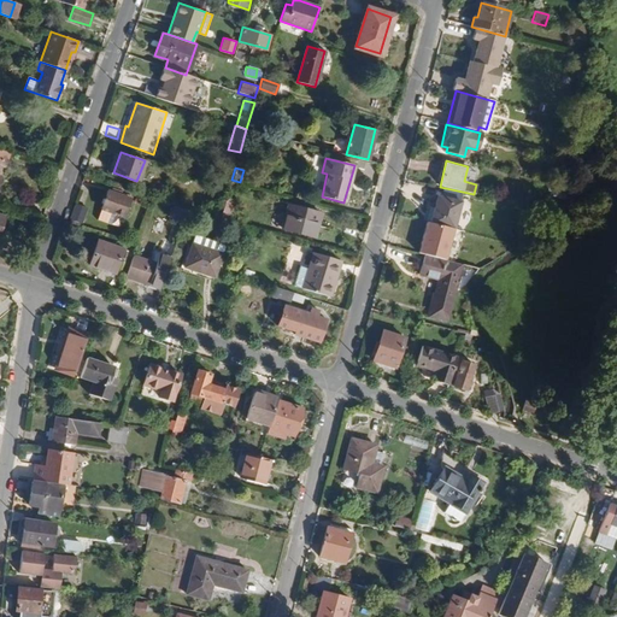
[(130,199),(107,191),(98,218),(110,223),(115,212),(124,216),(130,199)]
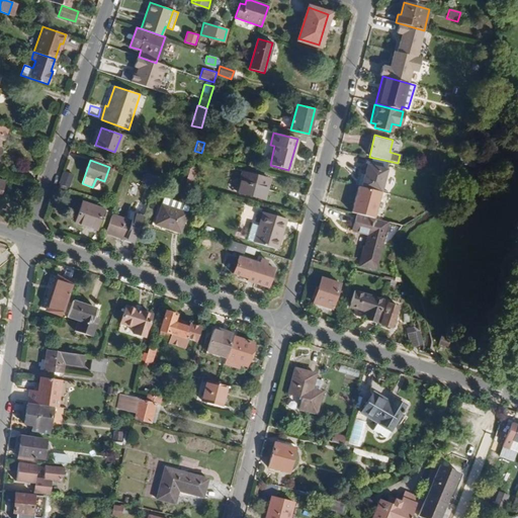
[(380,192),(385,169),(367,165),(361,186),(380,192)]
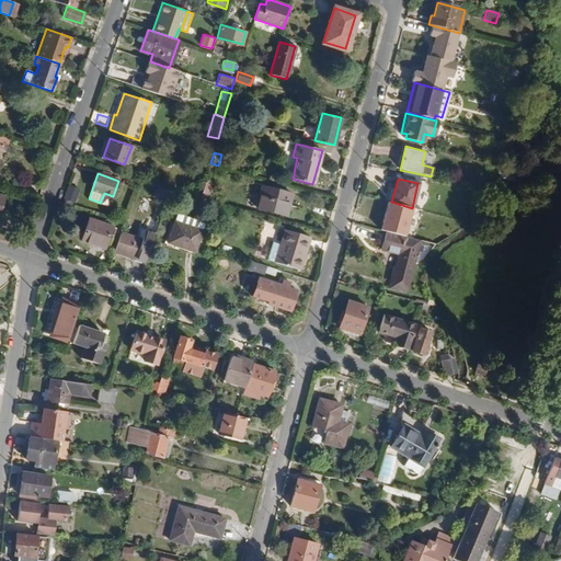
[(207,202),(213,182),(206,180),(202,194),(199,199),(207,202)]
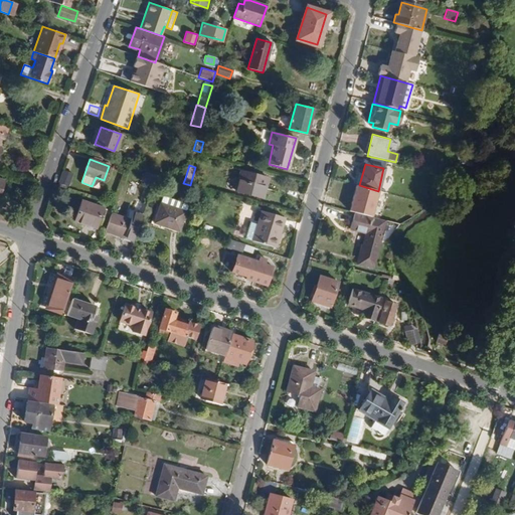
[(67,188),(71,173),(61,169),(56,184),(67,188)]
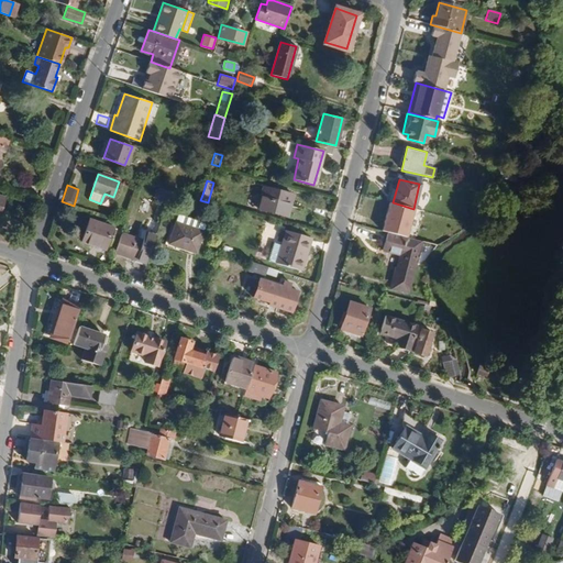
[(165,203),(170,190),(162,187),(157,201),(165,203)]
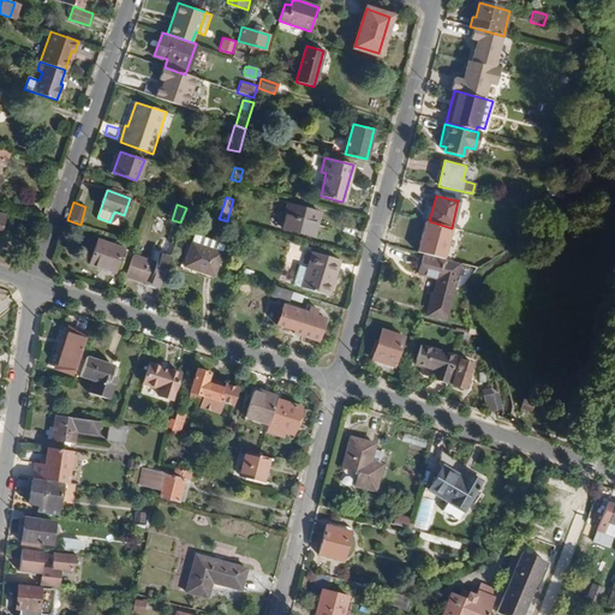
[(312,236),(320,213),(287,204),(281,227),(312,236)]
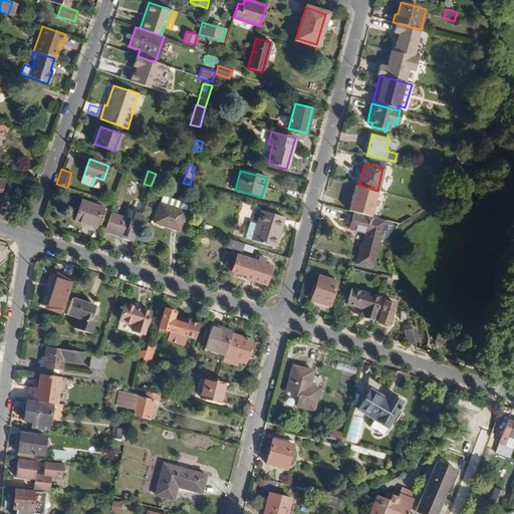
[(183,183),(185,178),(177,175),(175,180),(183,183)]
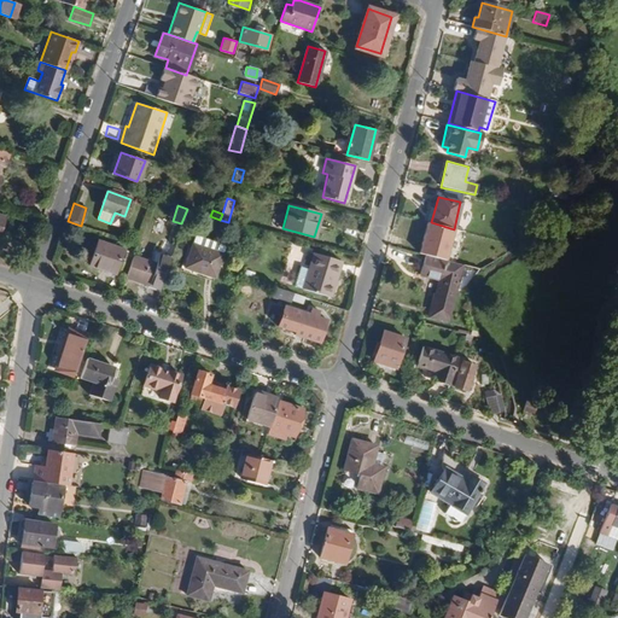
[(114,273),(122,249),(98,242),(89,264),(114,273)]
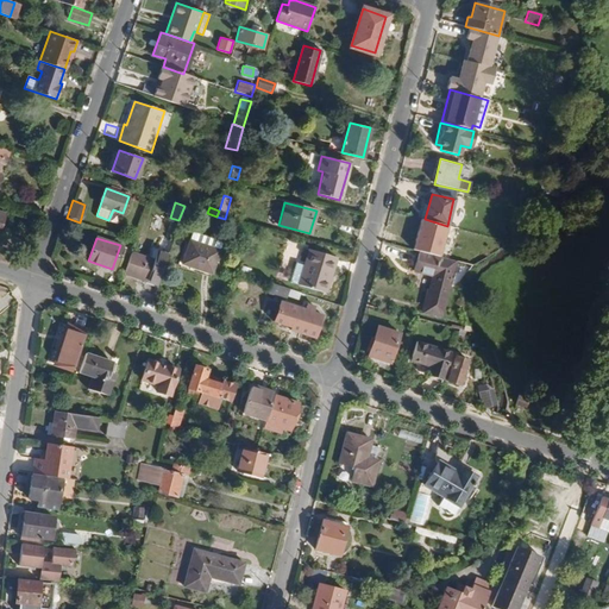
[(211,272),(219,250),(189,240),(182,263),(211,272)]
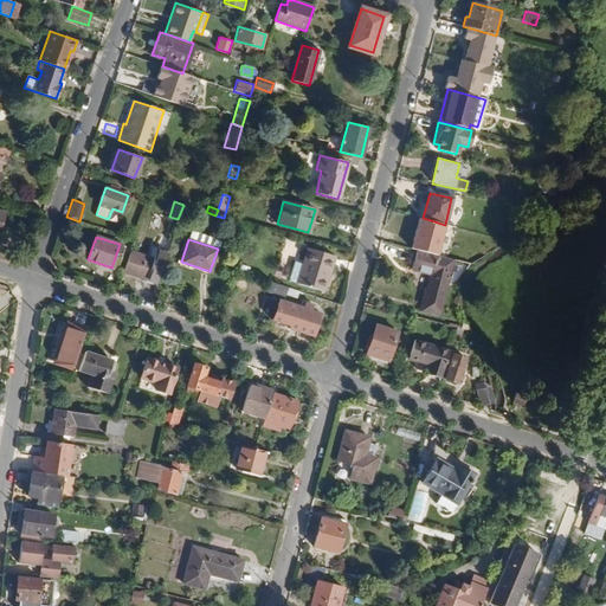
[(458,260),(461,247),(442,243),(438,255),(458,260)]
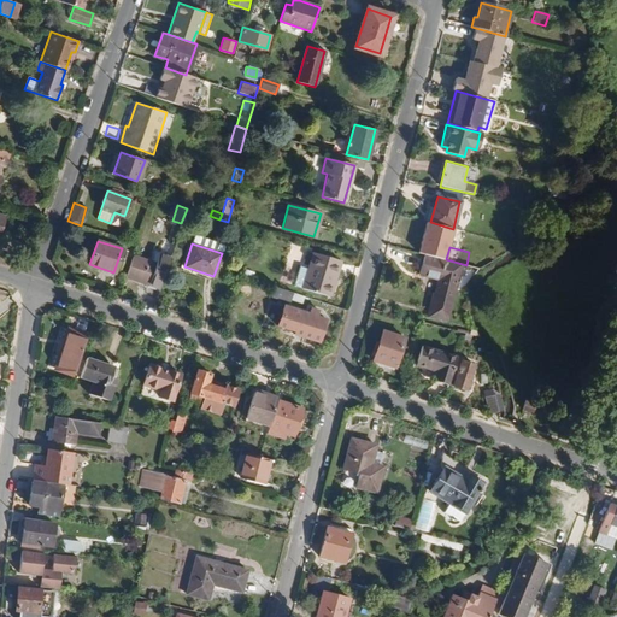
[(159,289),(170,257),(156,251),(152,263),(133,256),(125,277),(159,289)]
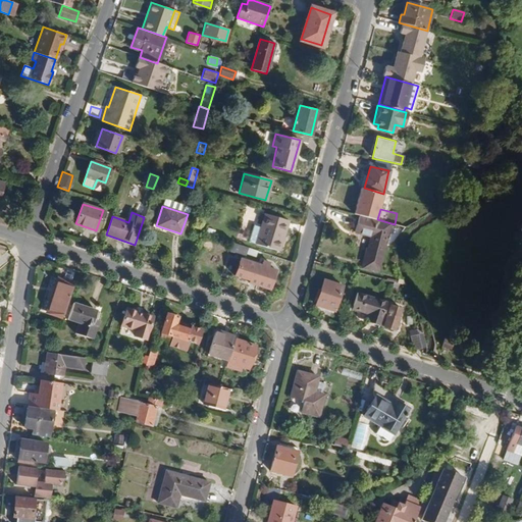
[(282,236),(288,220),(264,213),(255,244),(275,250),(280,235),(282,236)]
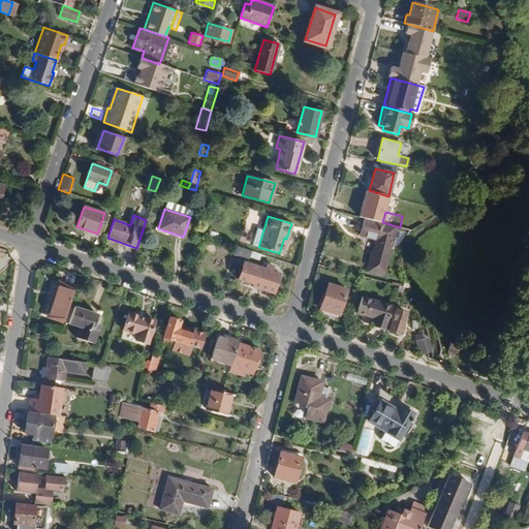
[(383,276),(396,226),(364,218),(359,236),(375,241),(372,251),(370,251),(365,271),(383,276)]
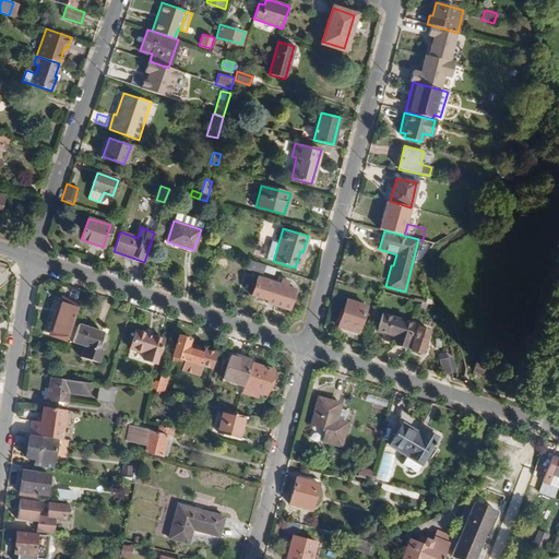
[(261,273),(264,264),(248,259),(246,268),(261,273)]
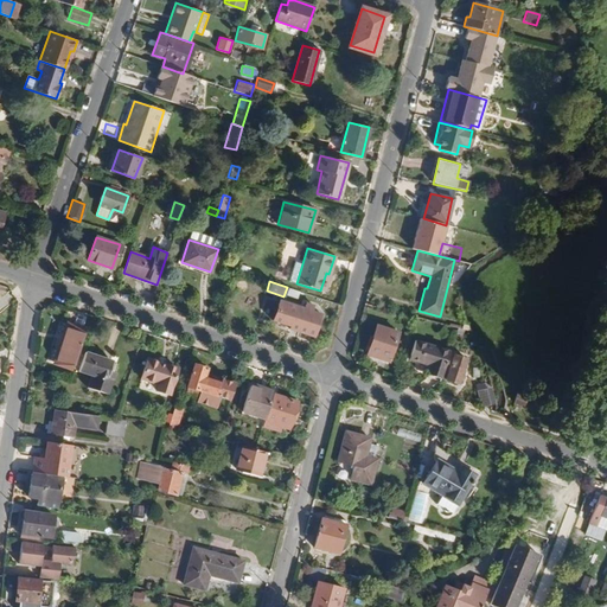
[(313,337),(320,314),(311,311),(312,307),(305,304),(304,308),(279,300),(272,319),(289,325),(288,327),(313,337)]
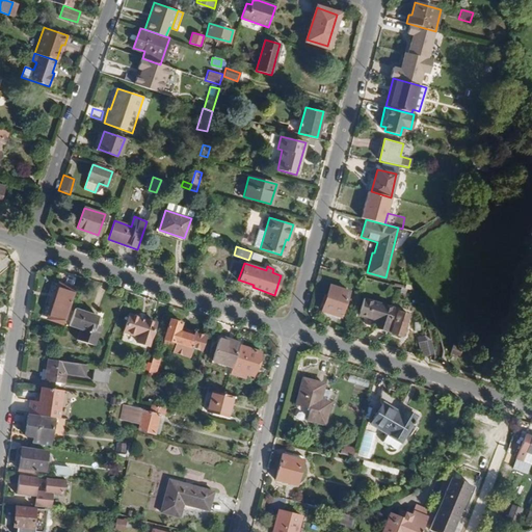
[(58,328),(72,288),(58,284),(47,318),(48,319),(46,326),(58,328)]
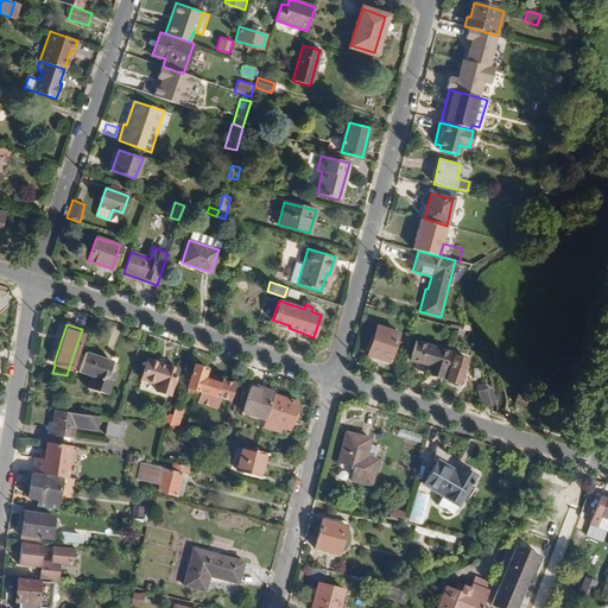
[(388,362),(398,334),(377,325),(373,336),(369,348),(367,355),(388,362)]
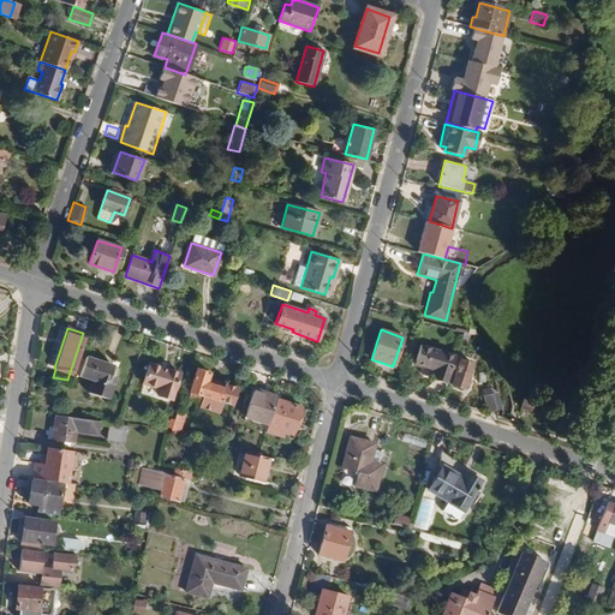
[(446,383),(454,356),(421,344),(416,359),(429,364),(428,369),(434,371),(433,378),(446,383)]
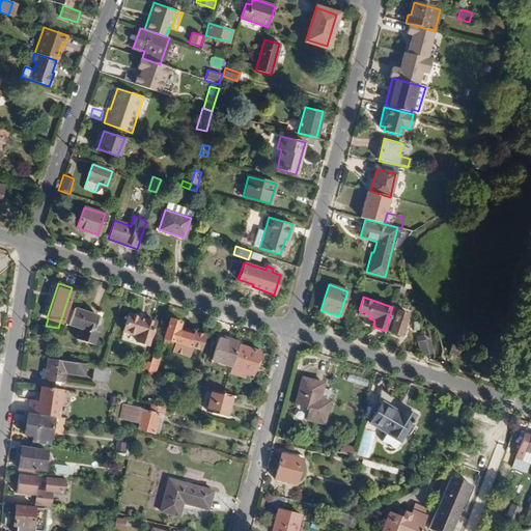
[(399,336),(407,314),(401,312),(402,309),(393,306),(386,331),(399,336)]
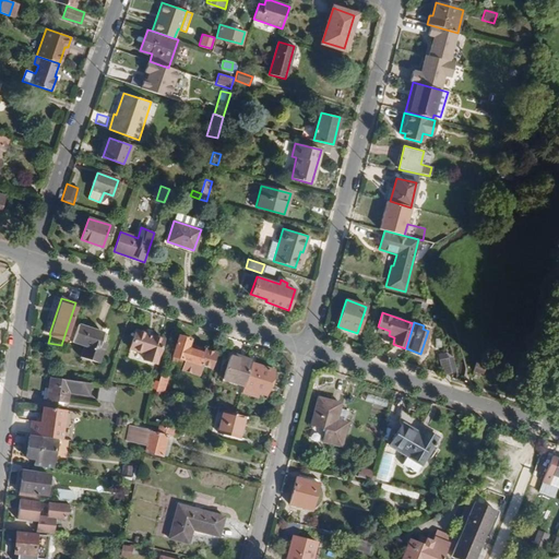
[(99,341),(103,332),(78,323),(72,341),(83,345),(80,356),(97,363),(104,343),(99,341)]
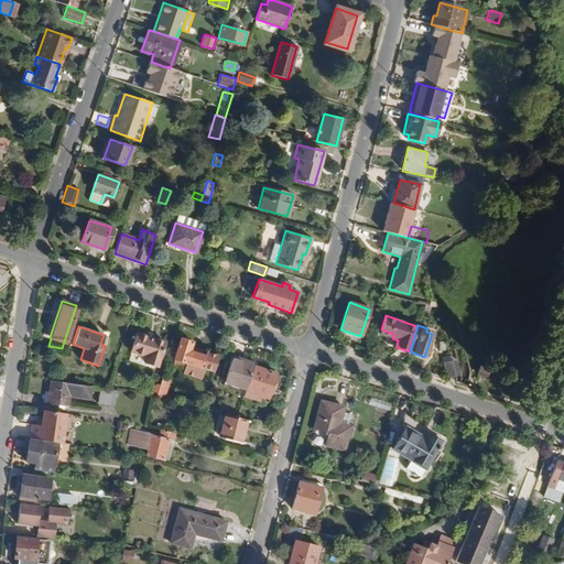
[(155,365),(163,342),(137,333),(131,351),(145,356),(144,361),(155,365)]
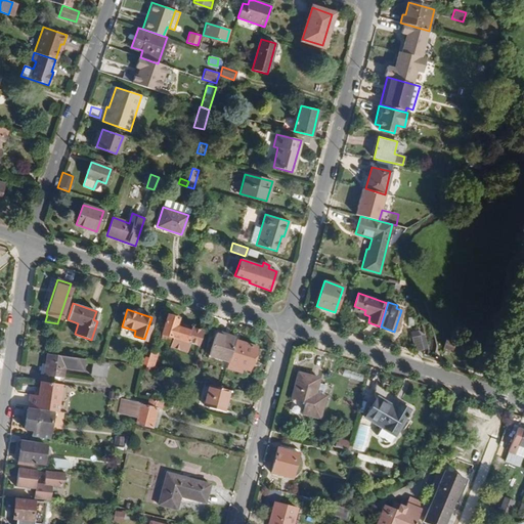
[(197,345),(202,331),(191,328),(190,332),(174,325),(175,321),(176,317),(168,314),(161,333),(172,336),(170,343),(169,346),(186,352),(189,342),(197,345)]
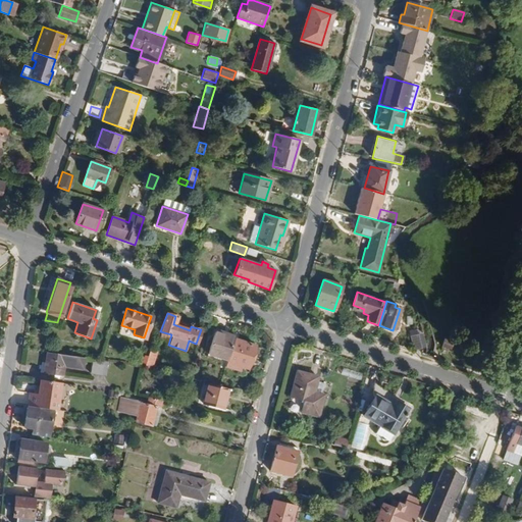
[(191,326),(174,320),(173,324),(190,330),(191,326)]
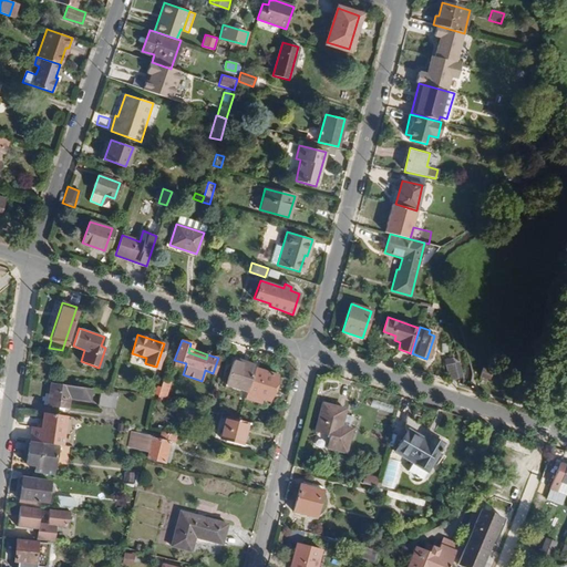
[(184,371),(186,363),(174,360),(172,367),(184,371)]
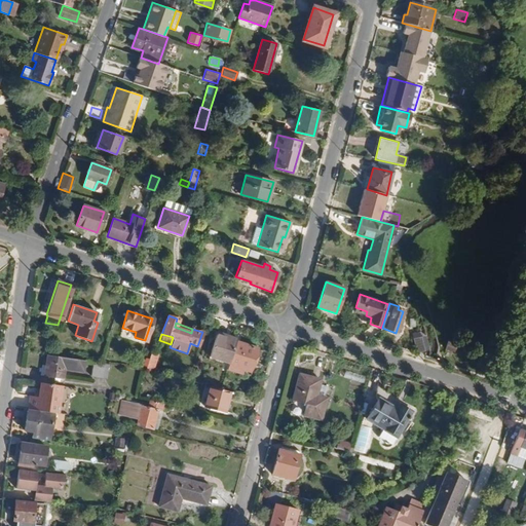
[(426,350),(422,334),(415,336),(415,338),(412,338),(416,352),(426,350)]
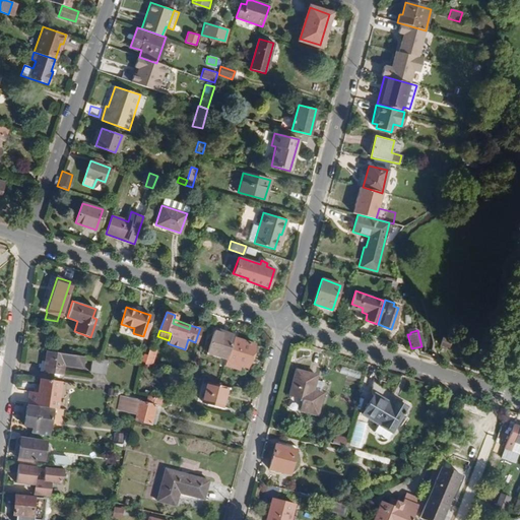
[(225,359),(232,337),(233,334),(226,332),(225,335),(213,331),(206,352),(225,359)]
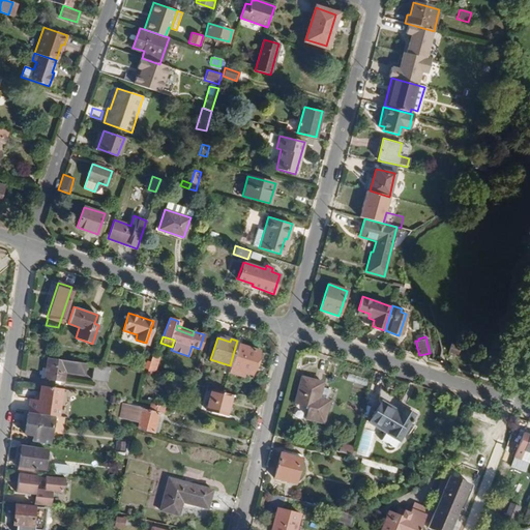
[(249,374),(257,351),(236,344),(230,366),(244,372),(249,374)]
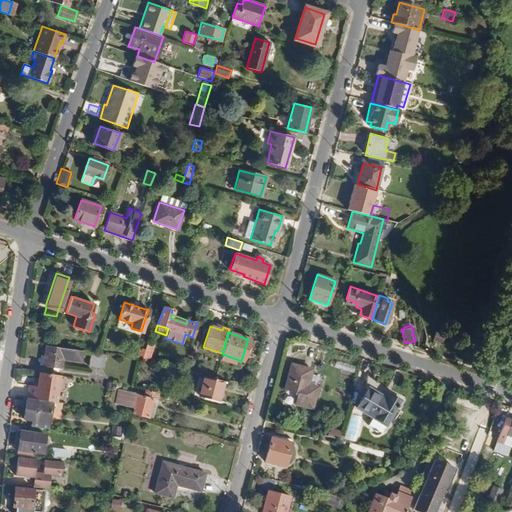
[(441,343),(444,335),(436,332),(432,344),(438,346),(439,343),(441,343)]
